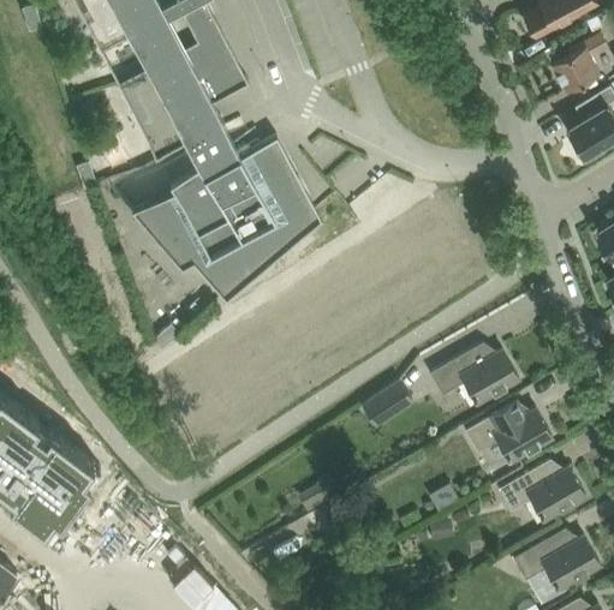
[(225,301),(320,222),(314,210),(275,136),(239,155),(233,144),(225,127),(210,102),(246,83),(236,63),(203,0),(73,0),(155,153),(185,137),(190,147),(196,157),(160,180),(167,193),(131,211),(182,270),(194,263),(225,301)]
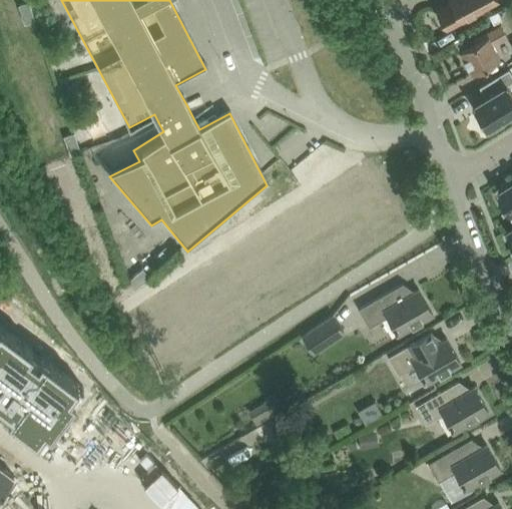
[(462,23),(479,14),(494,7),(490,0),(449,0),(450,2),(435,10),(446,30),(461,22),(462,23)]
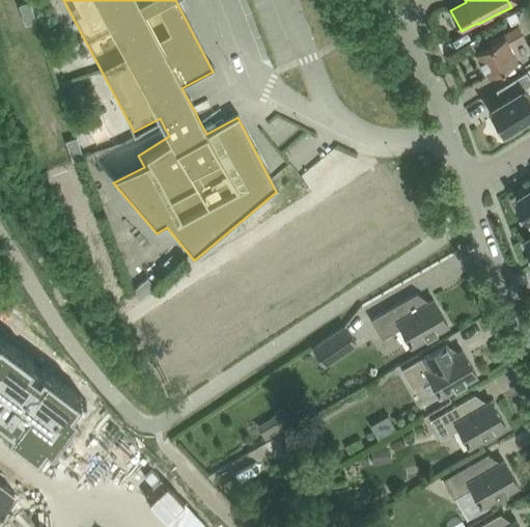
[(27,5),(17,8),(24,28),(34,25),(35,24),(28,4),(27,5)]
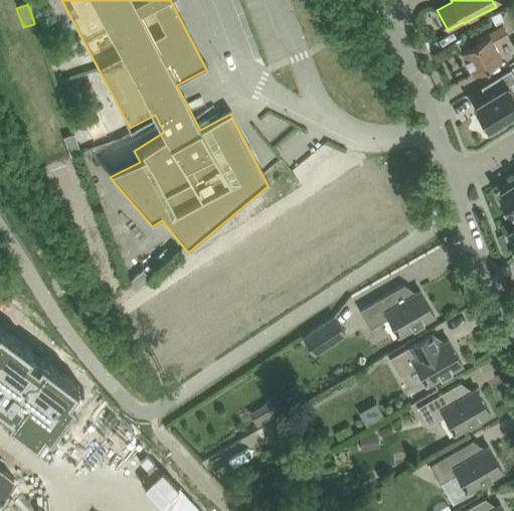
[(498,14),(489,19),(494,28),(502,23),(498,14)]
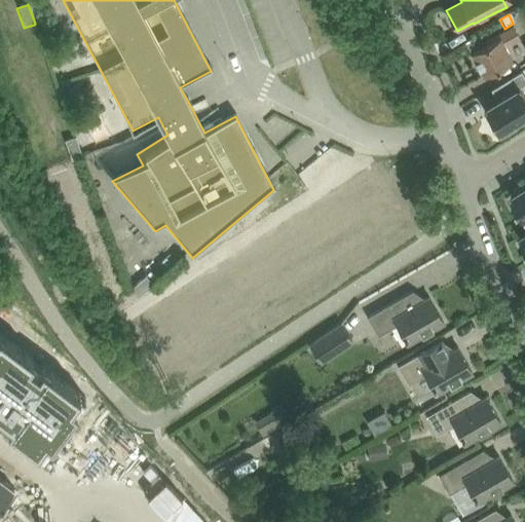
[(482,79),(500,69),(509,66),(503,57),(507,54),(503,49),(520,41),(513,29),(501,35),(483,44),(485,47),(470,56),(482,79)]
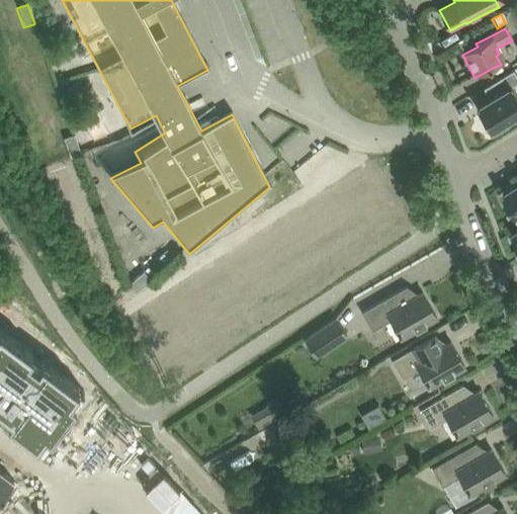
[(516,84),(516,80),(512,72),(483,90),(489,100),(476,108),(490,133),(493,131),(495,134),(504,129),(502,125),(516,115),(516,99),(510,89),(516,84)]
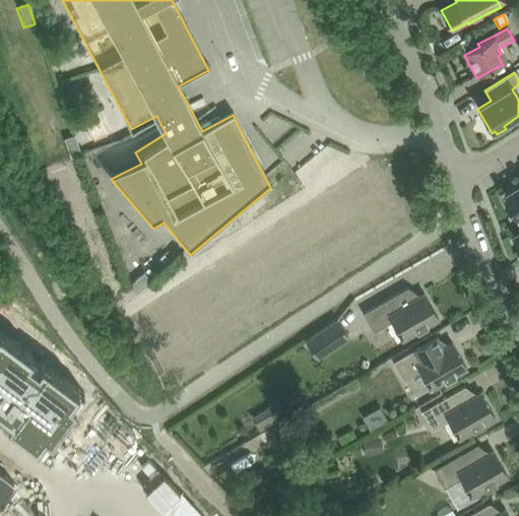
[(72,138),(63,141),(70,160),(79,157),(80,156),(74,137),(72,138)]
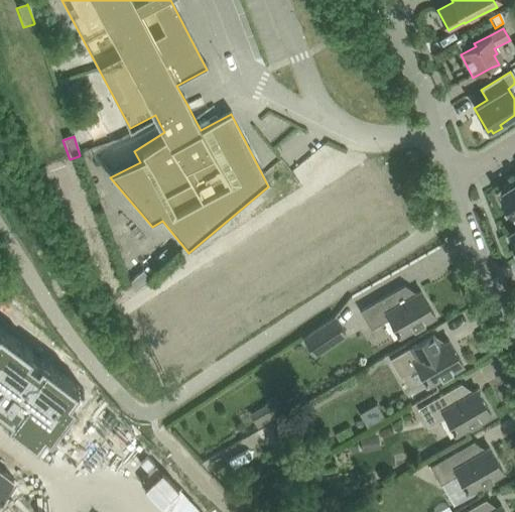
[(504,193),(500,196),(514,218),(514,185),(512,187),(510,184),(502,189),(504,193)]
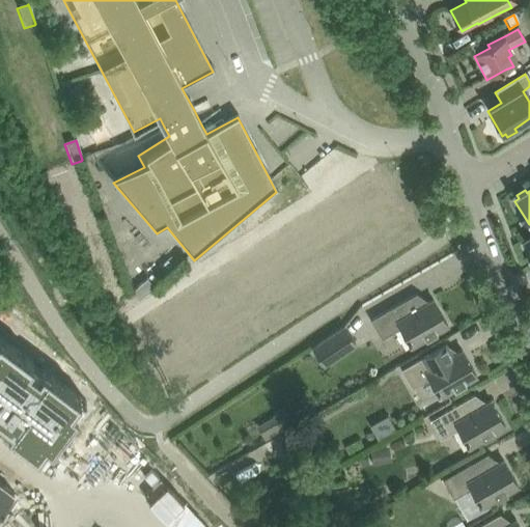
[(131,294),(131,295),(132,297),(138,303),(154,289),(146,281),(131,294)]
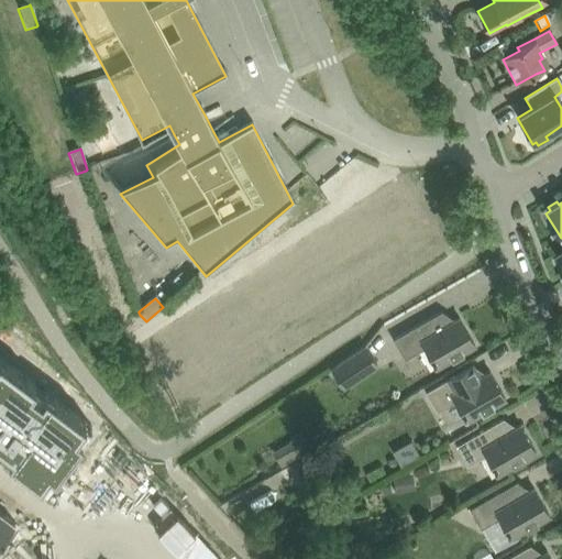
[(436,371),(454,360),(474,349),(458,321),(448,327),(441,314),(392,342),(404,362),(423,350),(436,371)]
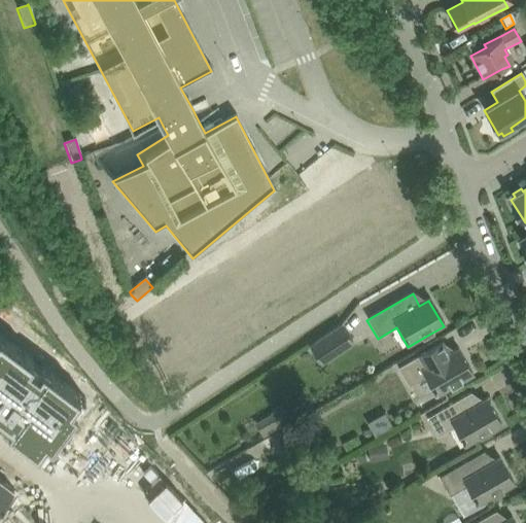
[(341,325),(308,347),(320,365),(353,345),(341,325)]
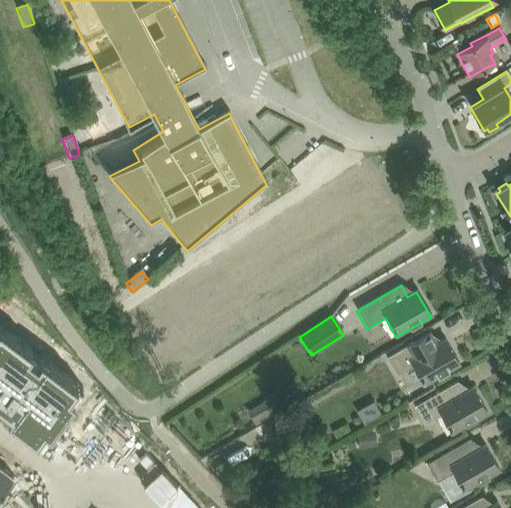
[(0,412),(6,417),(5,418),(8,420),(8,419),(35,440),(38,442),(41,444),(42,442),(49,433),(74,401),(80,392),(82,390),(80,388),(76,386),(40,358),(36,363),(27,356),(31,351),(0,327),(0,412)]
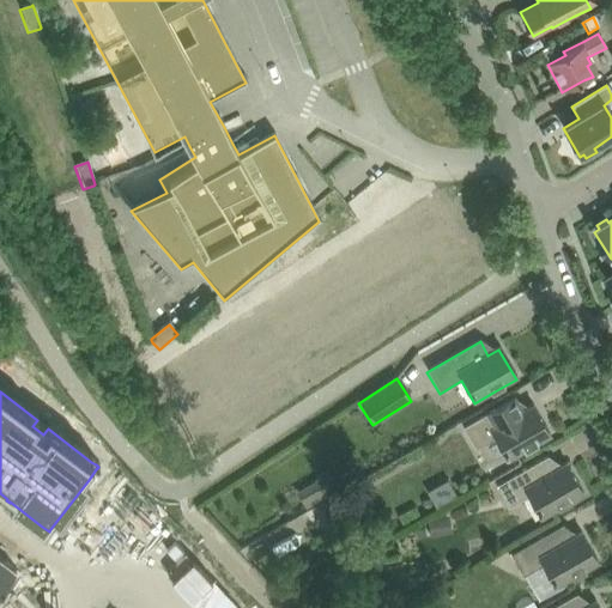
[(508,461),(528,449),(550,437),(532,407),(521,413),(514,400),(462,430),(474,451),(495,439),(508,461)]
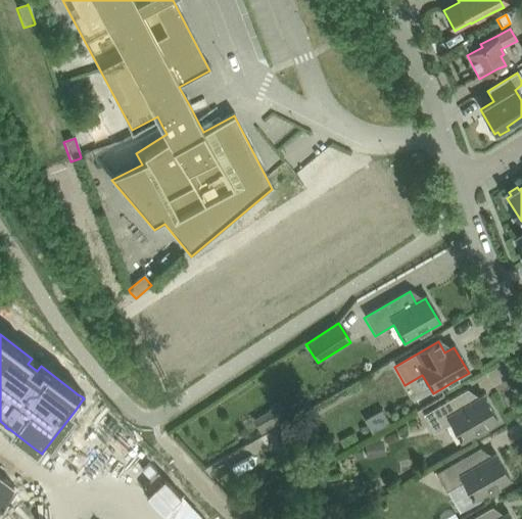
[(461,443),(479,433),(496,423),(482,397),(473,403),(467,391),(422,416),(433,434),(451,424),(461,443)]
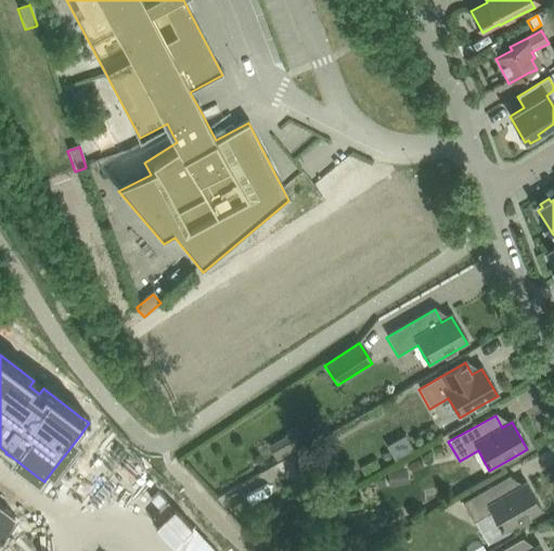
[(275,463),(296,450),(286,437),(267,449),(275,463)]
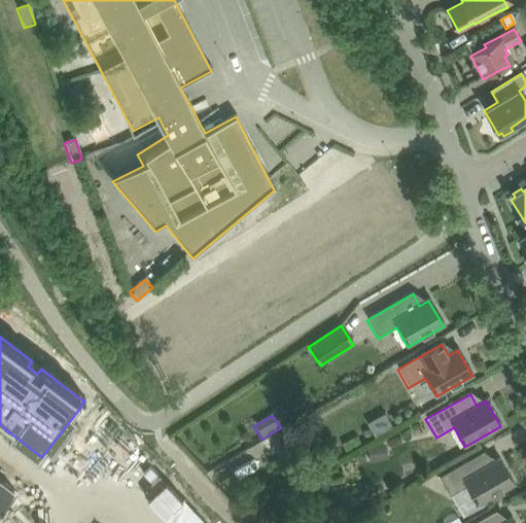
[(383,443),(400,434),(393,419),(376,427),(383,443)]
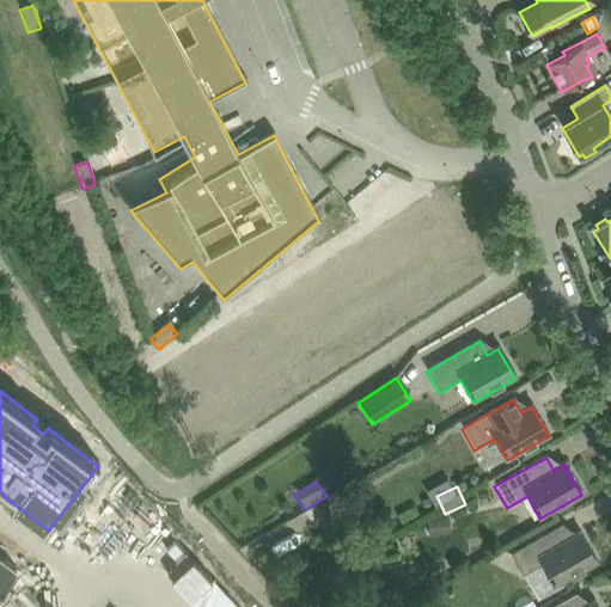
[(334,522),(365,506),(355,489),(325,506),(334,522)]
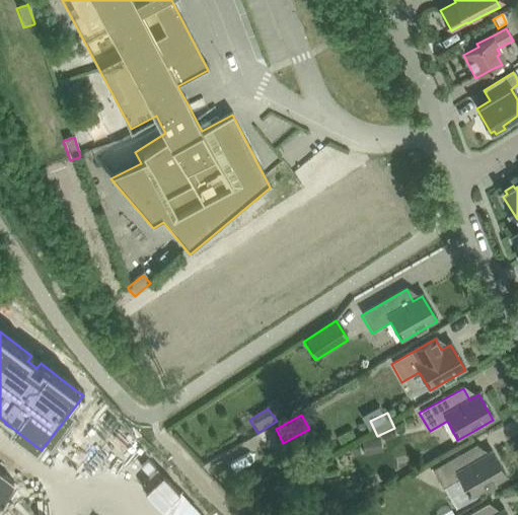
[(378,439),(361,442),(363,454),(380,450),(378,439)]
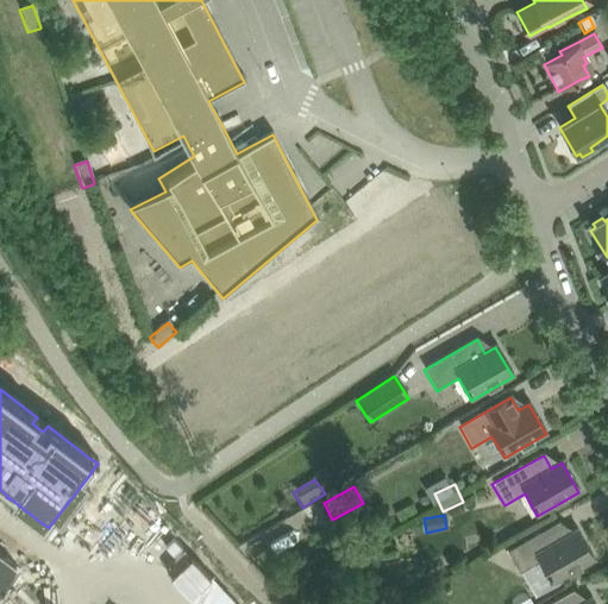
[(552,584),(572,572),(594,560),(576,532),(565,538),(558,523),(537,535),(507,553),(519,574),(539,562),(552,584)]
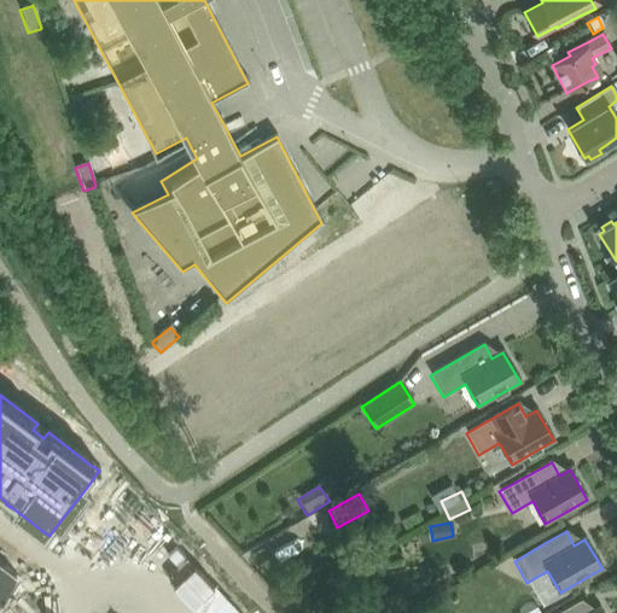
[(0,596),(15,577),(0,565),(0,596)]
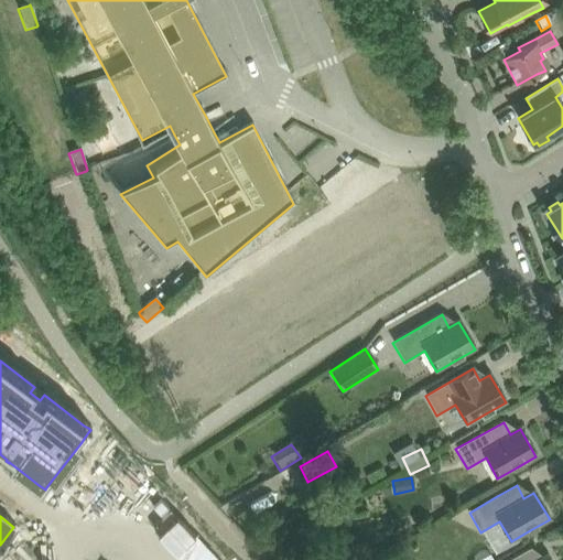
[(549,559),(547,556),(541,559),(536,559),(530,549),(511,559),(549,559)]
